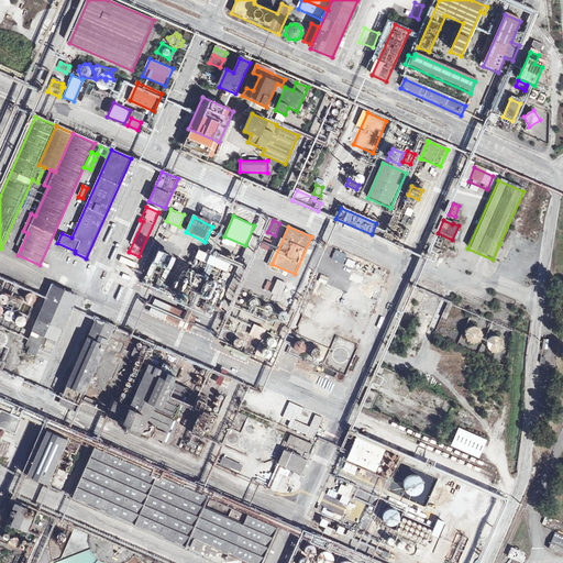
[(28,233),(23,231),(15,245),(21,249),(28,233)]
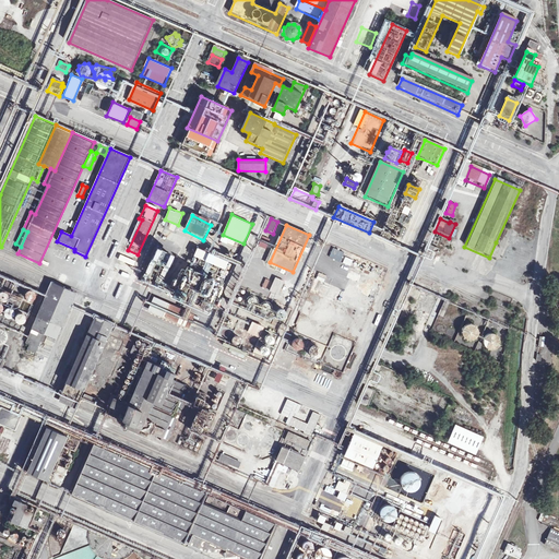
[(268,249),(270,242),(260,239),(258,246),(268,249)]
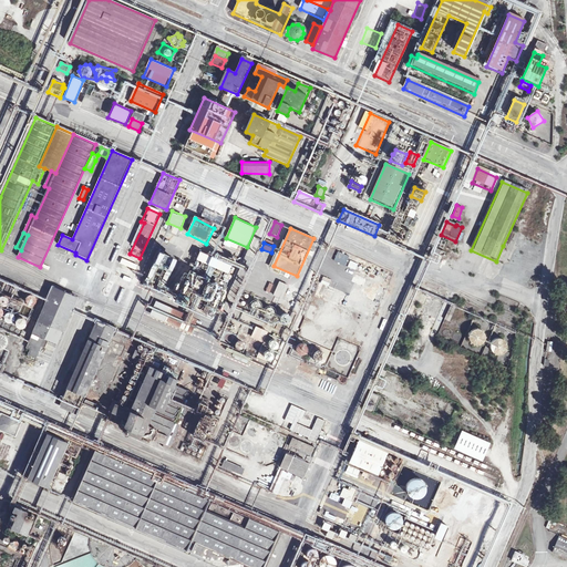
[(393,274),(334,247),(330,257),(326,267),(322,275),(316,291),(313,297),(339,308),(343,296),(328,288),(336,268),(366,280),(359,297),(354,295),(351,302),(356,305),(352,310),(373,319),(393,274)]
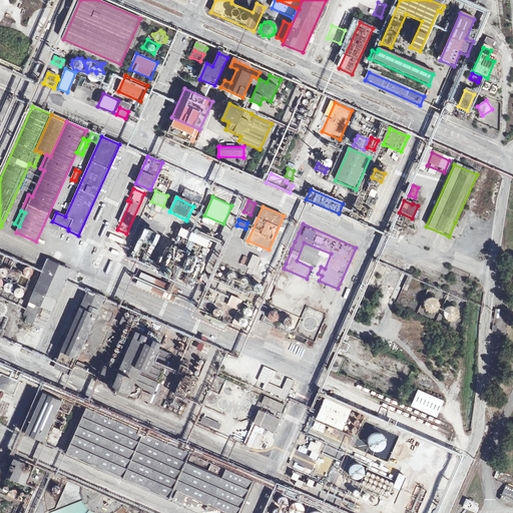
[(158,242),(162,232),(146,225),(138,245),(141,246),(147,233),(153,235),(151,239),(158,242)]
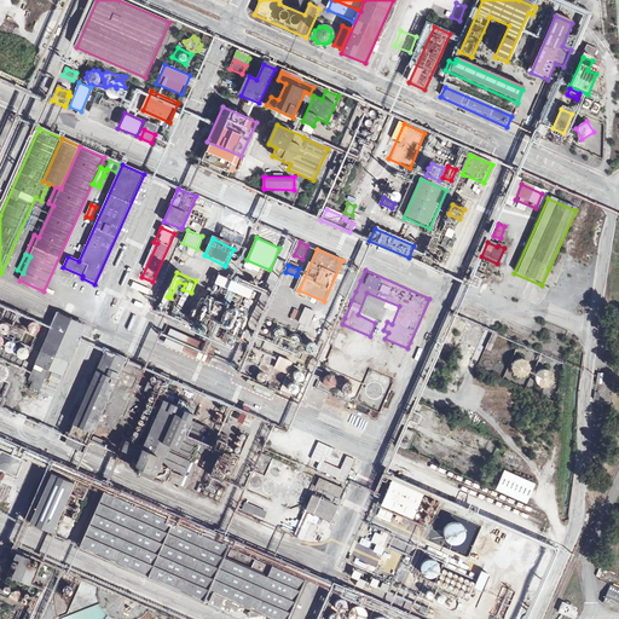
[(485,279),(474,275),(469,284),(480,289),(485,279)]
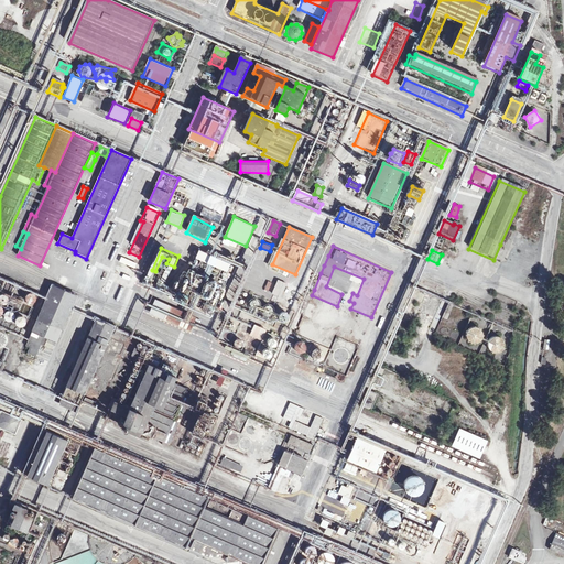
[(172,301),(210,317),(213,313),(219,315),(224,306),(217,304),(232,269),(193,251),(177,286),(171,283),(167,292),(174,295),(172,301)]
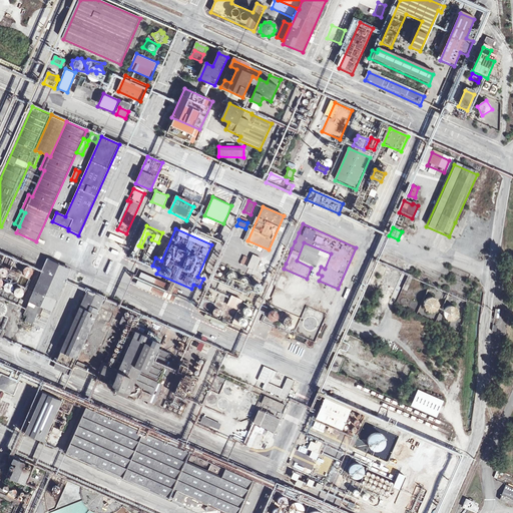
[(295,241),(299,232),(295,231),(291,239),(295,241)]
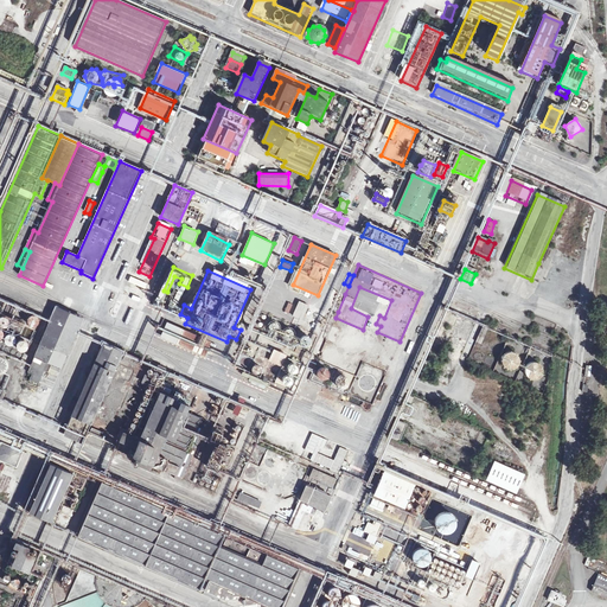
[(132,276),(129,281),(145,287),(146,283),(132,276)]
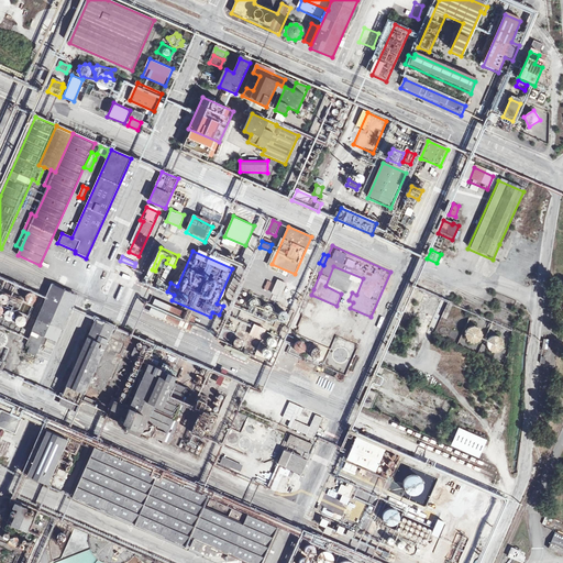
[(313,289),(320,273),(316,272),(309,287),(313,289)]
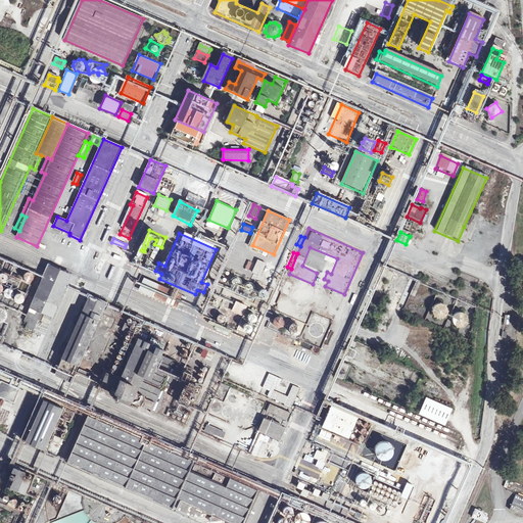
[(265,266),(257,262),(252,273),(259,276),(265,266)]
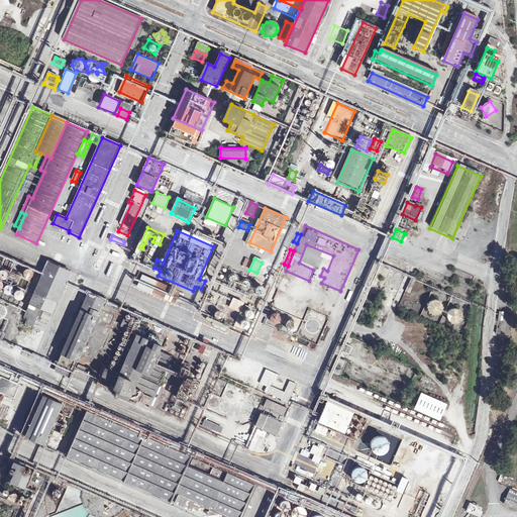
[(26,319),(24,323),(32,327),(37,317),(40,311),(50,315),(70,272),(47,262),(22,317),(26,319)]
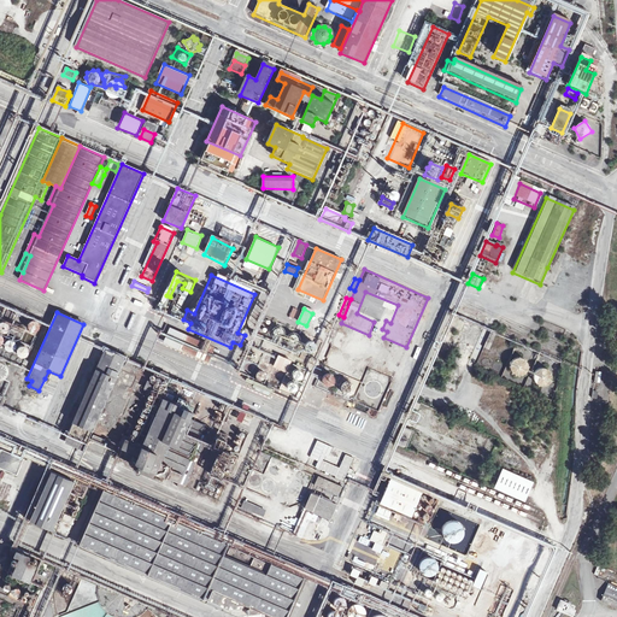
[(34,334),(39,325),(30,321),(28,325),(16,318),(15,323),(34,334)]
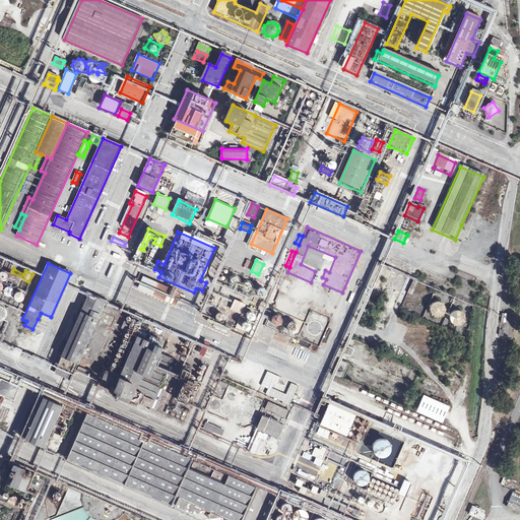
[(231,273),(225,285),(238,290),(240,286),(243,287),(242,290),(248,293),(251,285),(244,282),(245,279),(231,273)]
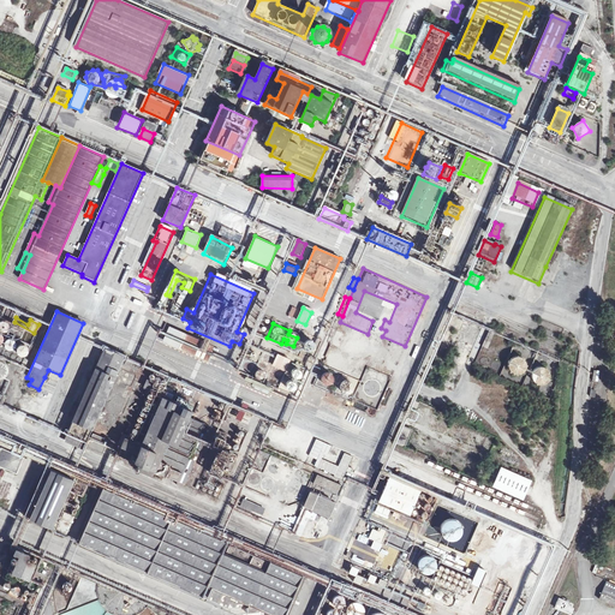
[(212,348),(168,328),(162,342),(206,363),(212,348)]
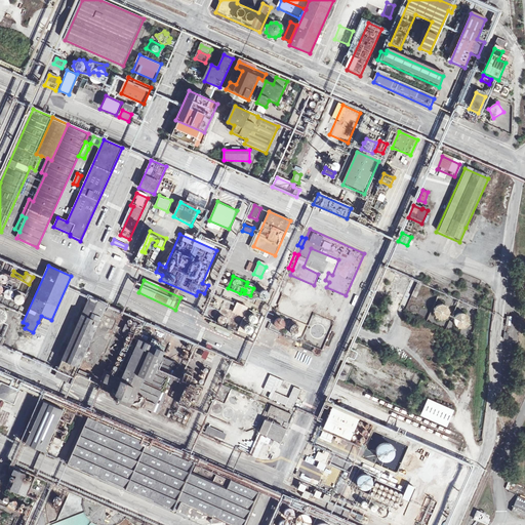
[(375,291),(372,298),(381,303),(386,295),(375,291)]
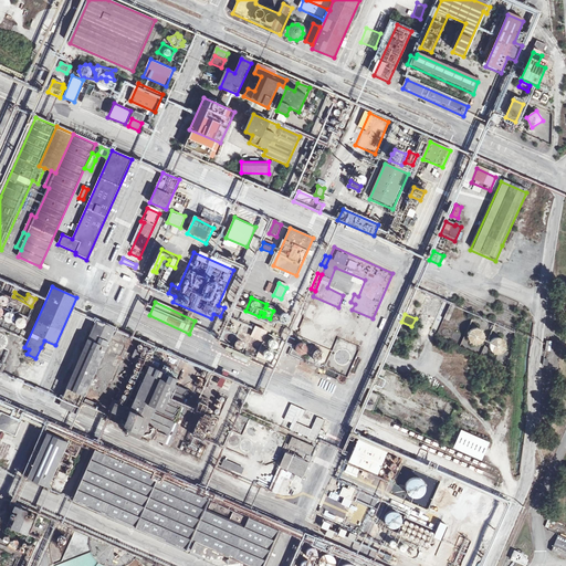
[(462,339),(463,346),(481,354),(483,348),(484,355),(493,358),(495,354),(490,350),(489,349),(493,338),(500,336),(498,329),(495,328),(494,324),(479,317),(473,318),(471,324),(471,326),(467,338),(462,339)]
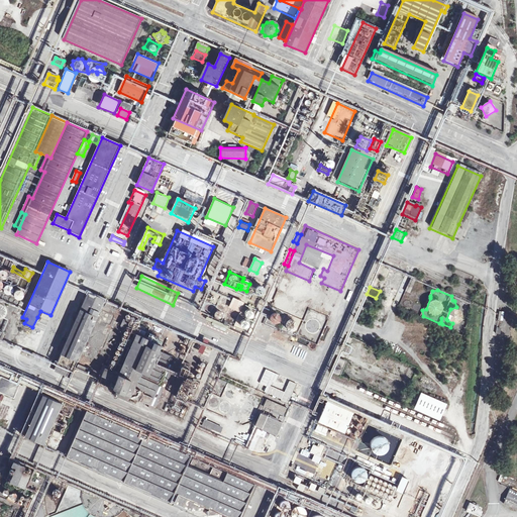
[(88,293),(56,365),(72,372),(103,300),(88,293)]
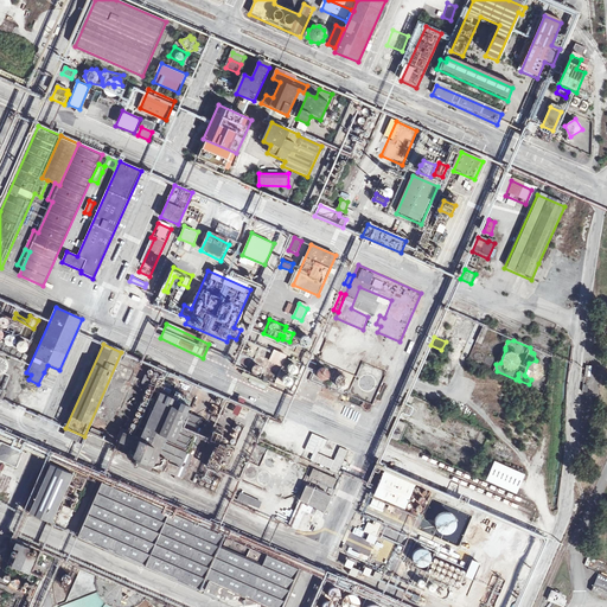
[(269,360),(282,366),(288,355),(274,349),(269,360)]
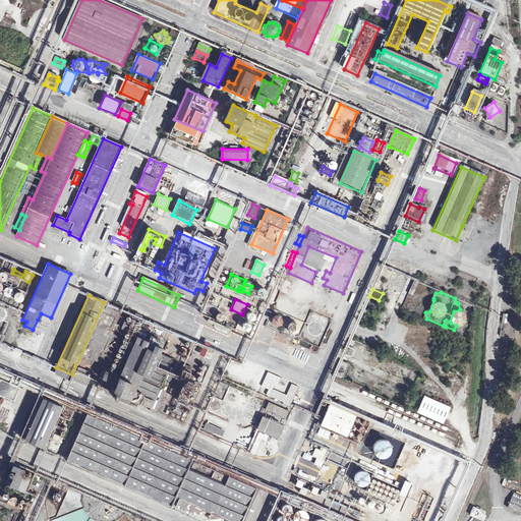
[(108,304),(106,310),(116,314),(119,309),(108,304)]
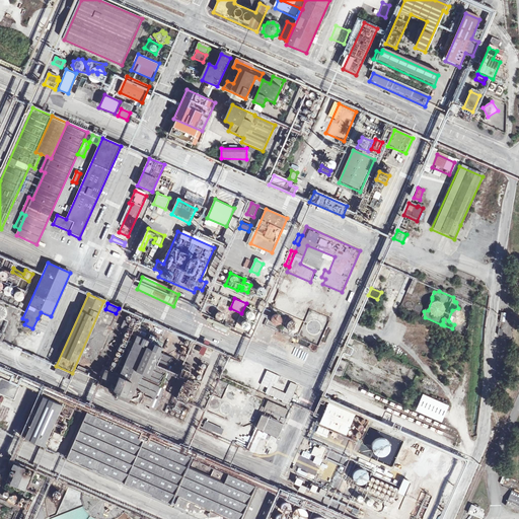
[(448,318),(457,327),(468,316),(458,307),(448,318)]
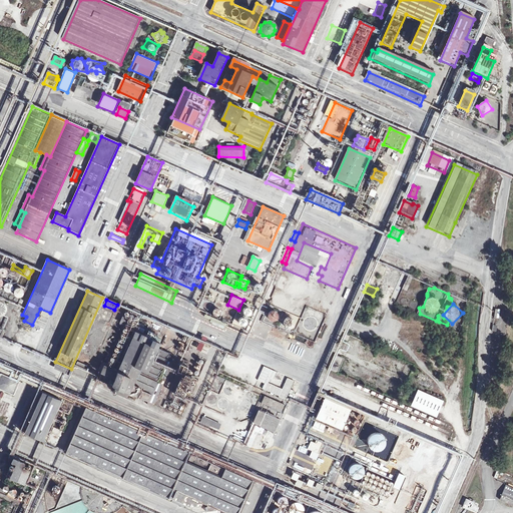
[(314,341),(326,314),(306,306),(300,318),(293,314),(291,318),(287,317),(284,323),(282,322),(280,326),(314,341)]
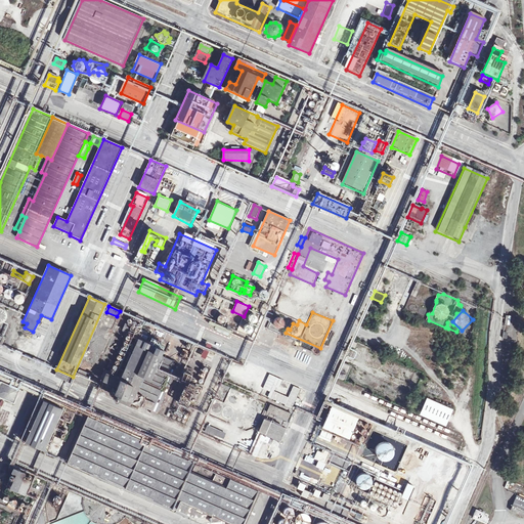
[(282,325),(282,317),(274,317),(275,325),(282,325)]
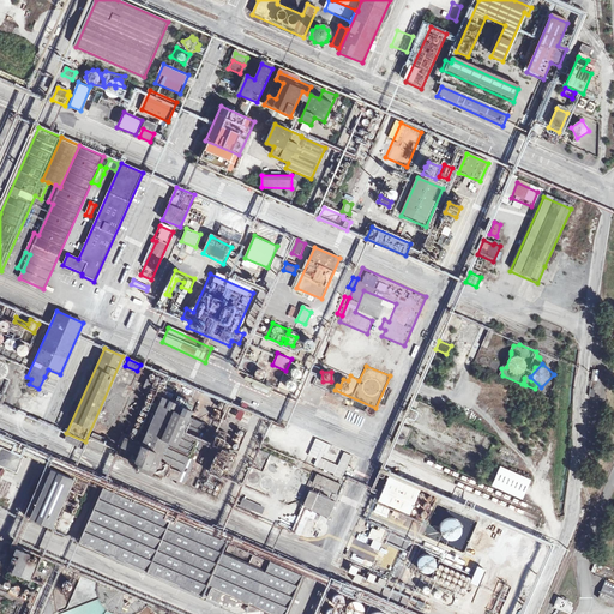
[(325,393),(314,389),(313,393),(324,398),(325,393)]
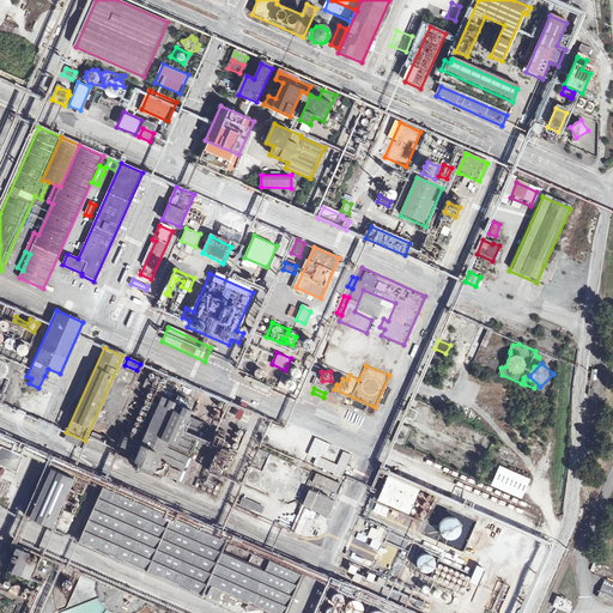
[(137,443),(129,461),(176,481),(187,459),(190,451),(202,423),(188,417),(192,410),(158,395),(137,443)]
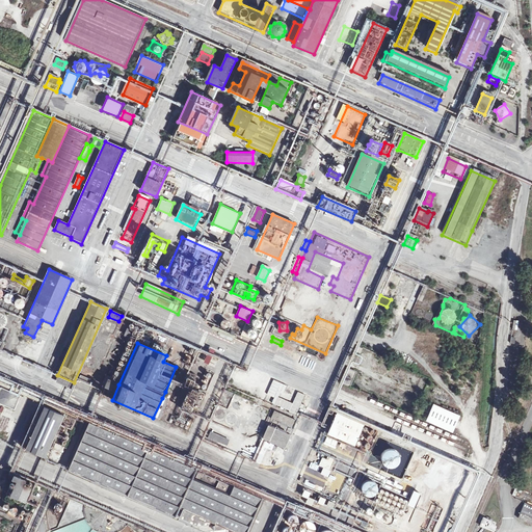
[(176,367),(165,392),(170,394),(182,369),(176,367)]
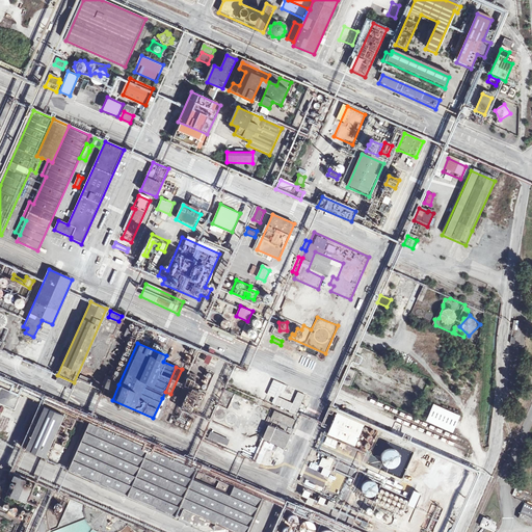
[(348,369),(342,383),(350,387),(356,372),(348,369)]
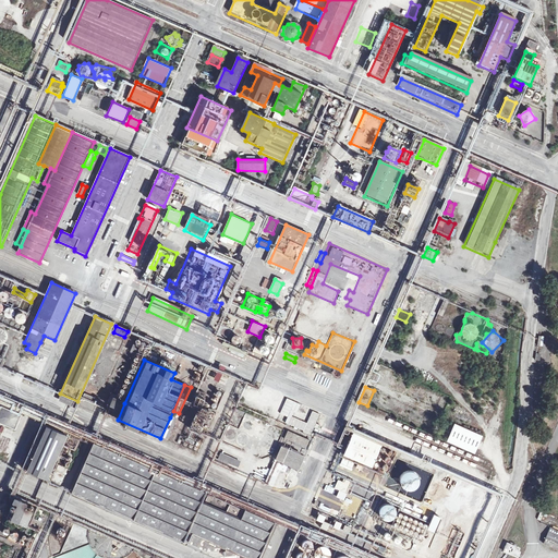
[(468,388),(463,397),(489,408),(494,400),(468,388)]
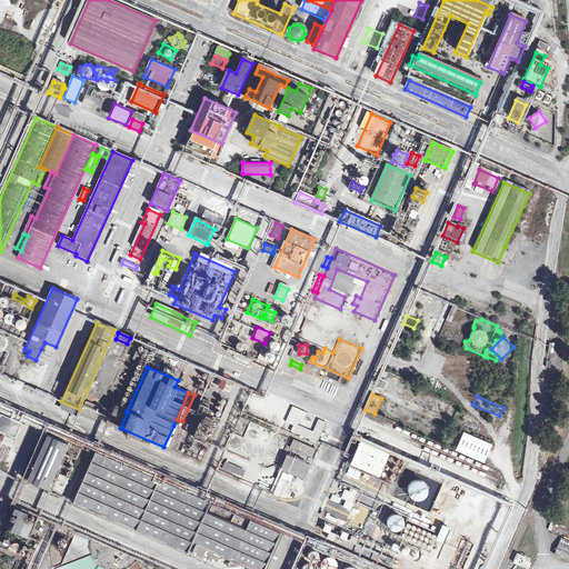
[(229,415),(233,401),(228,400),(223,413),(229,415)]
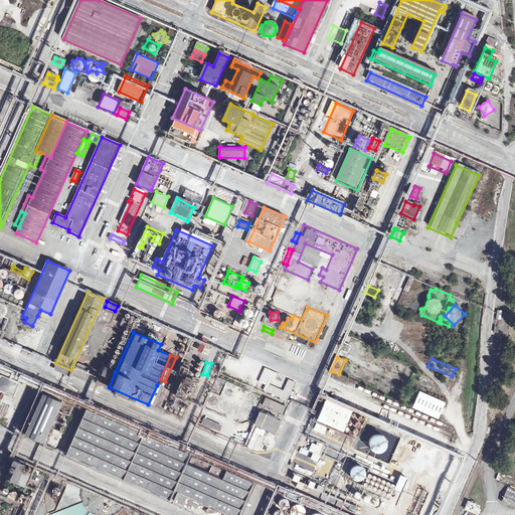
[(77,364),(72,374),(86,380),(90,370),(77,364)]
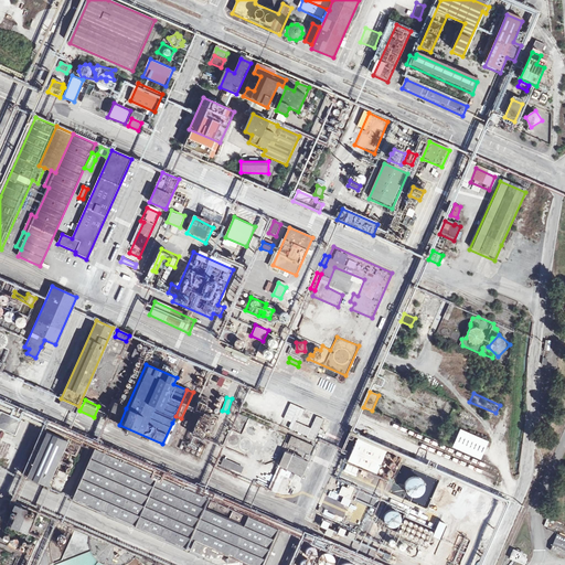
[(193,408),(201,412),(202,412),(205,404),(198,400),(193,408)]
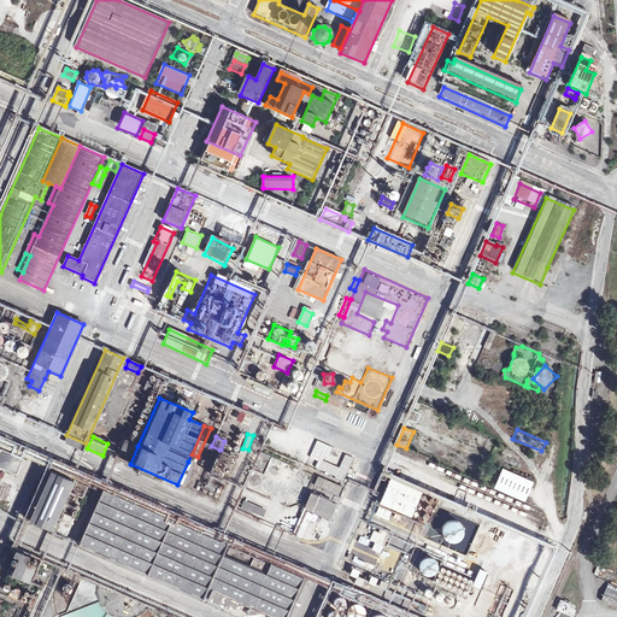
[(130,464),(137,446),(123,440),(116,457),(130,464)]
